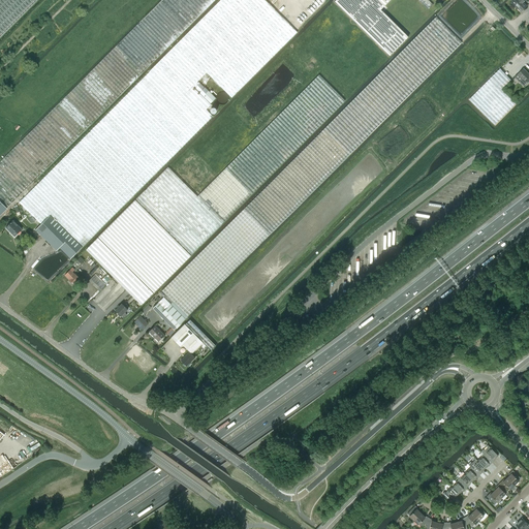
[(0,0),(0,37),(16,23),(37,0),(0,0)]
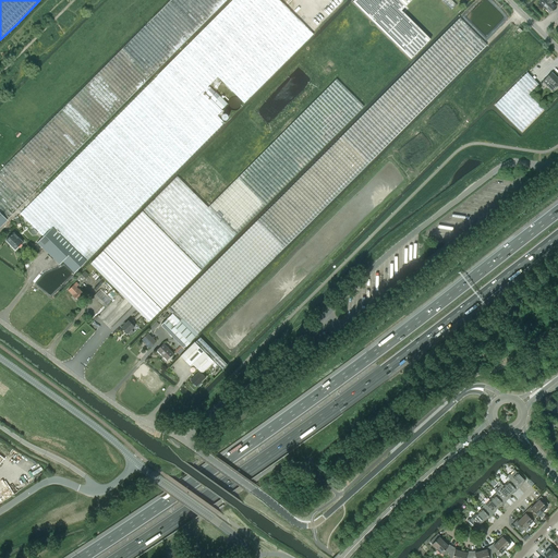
[(0,220),(3,223),(94,133),(211,15),(227,0),(171,0),(148,24),(147,25),(146,25),(93,79),(5,166),(0,171),(0,220)]
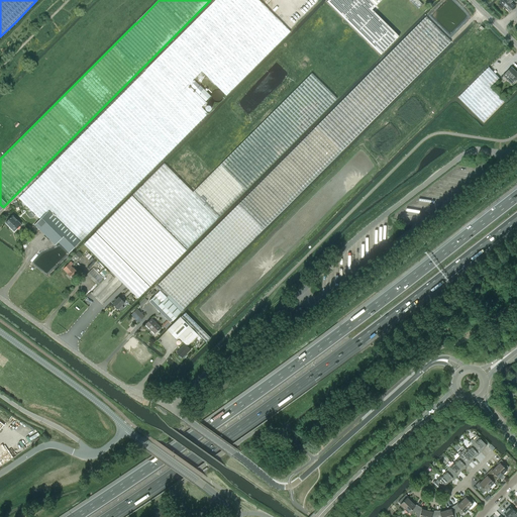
[(189,86),(194,81),(193,80),(202,71),(226,96),(290,31),(259,0),(215,0),(171,44),(145,70),(145,71),(141,76),(137,79),(18,198),(35,215),(33,217),(38,221),(48,211),(80,241),(110,211),(208,114),(201,107),(206,102),(205,102),(189,86)]
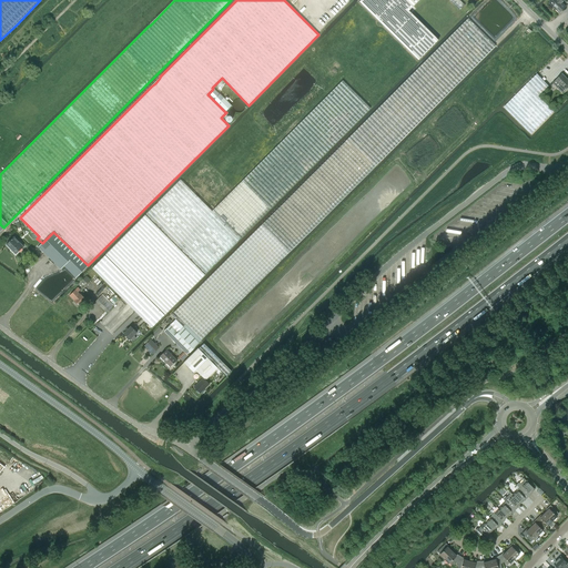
[(361,0),(358,2),(417,61),(438,40),(408,11),(418,0),(361,0)]
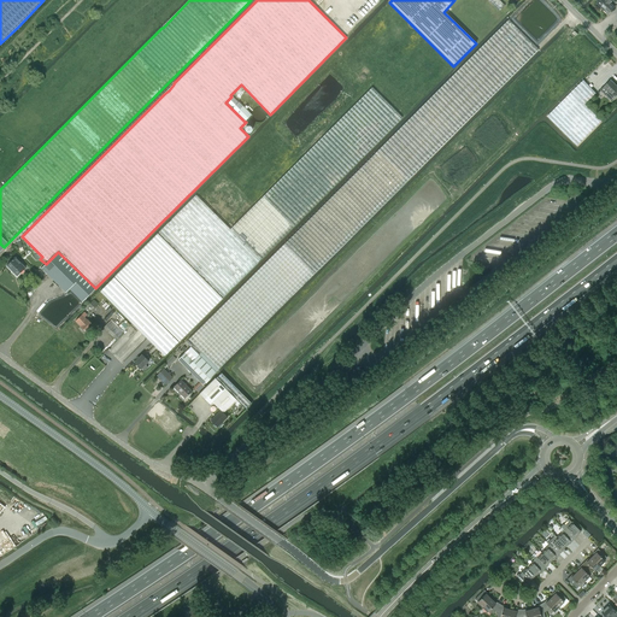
[(488,0),(488,1),(499,11),(505,5),(499,0),(488,0)]
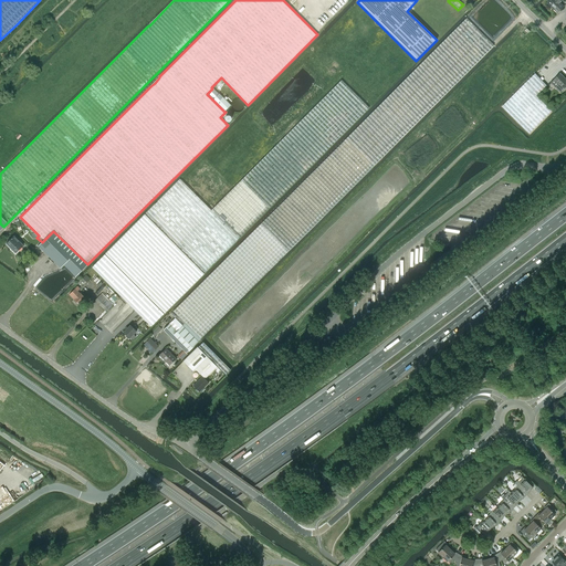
[(562,1),(561,0),(549,0),(547,2),(557,12),(564,7),(561,2),(562,1)]
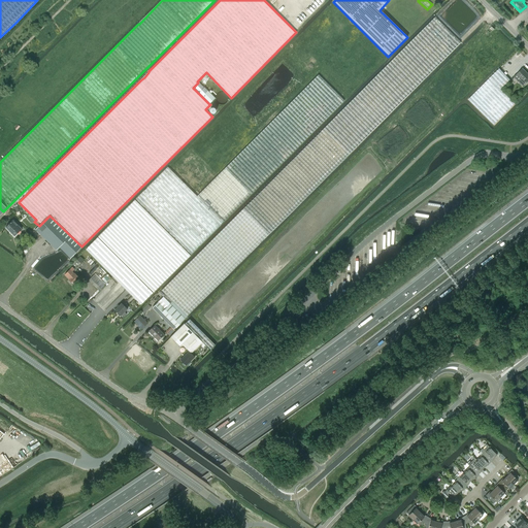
[(163,297),(185,319),(187,316),(284,220),(291,212),(326,177),(369,134),(460,42),(435,18),(430,22),(380,73),(338,113),(292,160),(220,232),(159,293),(163,297)]
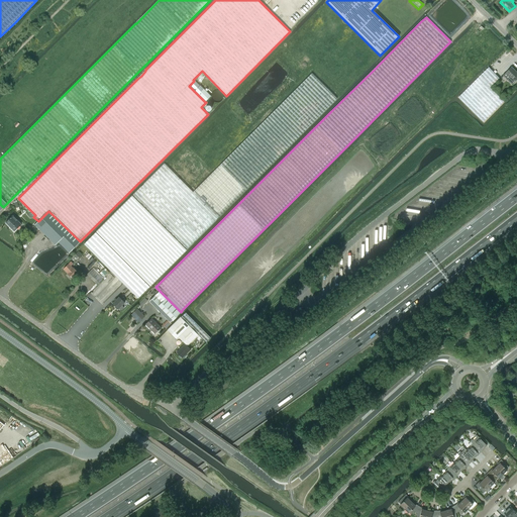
[(475,81),(458,98),(473,111),(484,122),(504,102),(490,88),(500,79),(493,72),(489,68),(480,77),(475,81)]
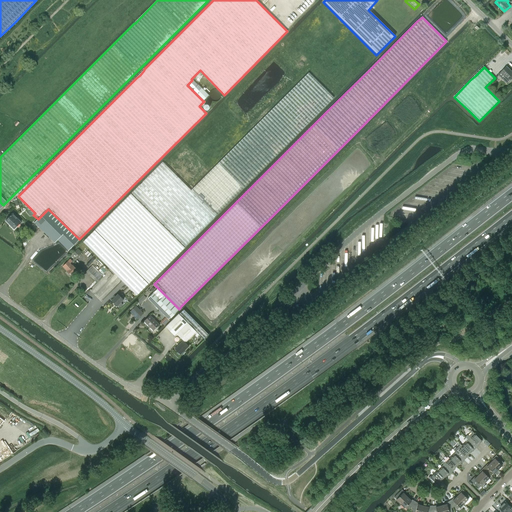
[(510,81),(511,79),(511,72),(507,67),(501,72),(505,76),(503,79),(508,84),(510,81)]
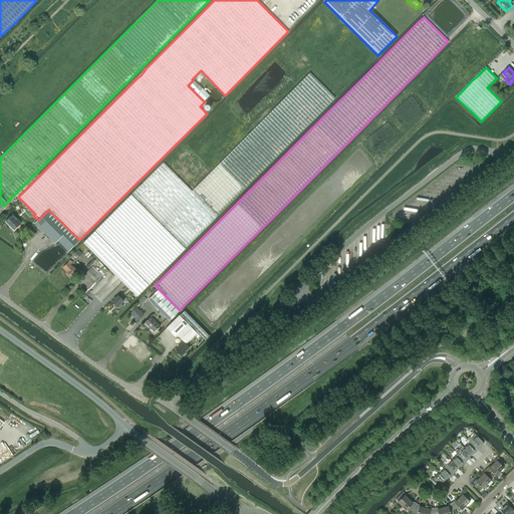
[(133,249),(159,275),(335,98),(310,73),(272,110),(226,157),(192,191),(190,190),(164,163),(161,165),(137,190),(95,231),(83,243),(110,270),(111,271),(133,249)]
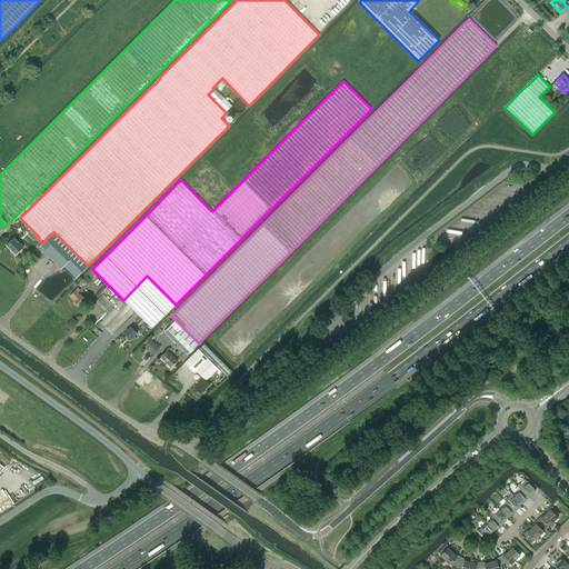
[(226,112),(231,106),(223,98),(220,95),(213,89),(208,95),(226,112)]
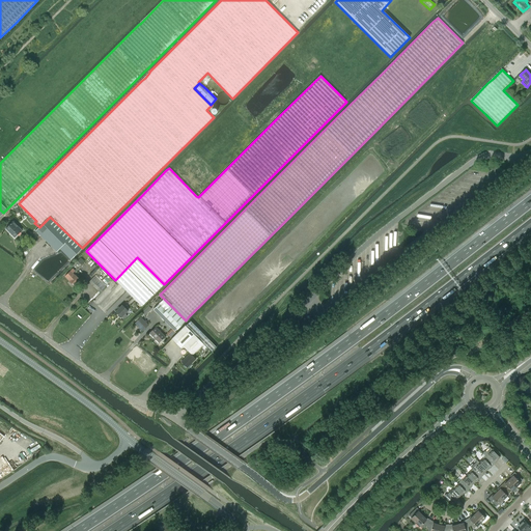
[(35,231),(56,252),(59,249),(71,259),(82,248),(50,217),(39,227),(35,231)]
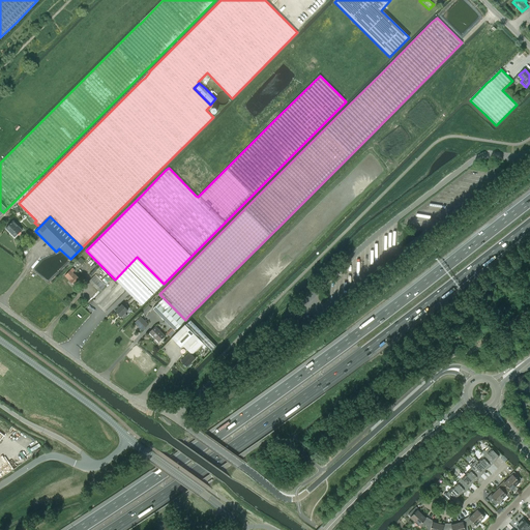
[(15,237),(22,230),(13,222),(6,229),(15,237)]
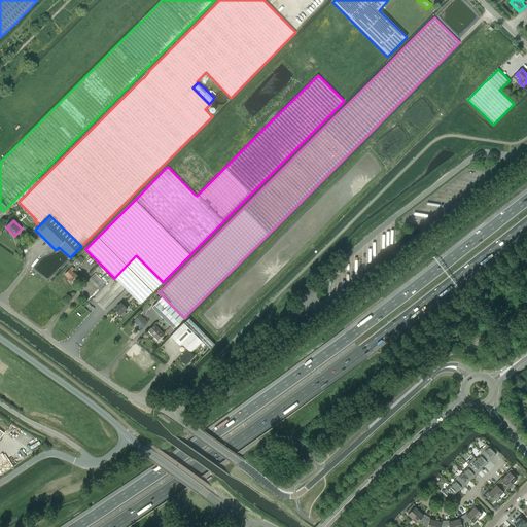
[(152,292),(163,282),(136,255),(114,278),(118,282),(126,289),(140,304),(141,305),(152,292)]
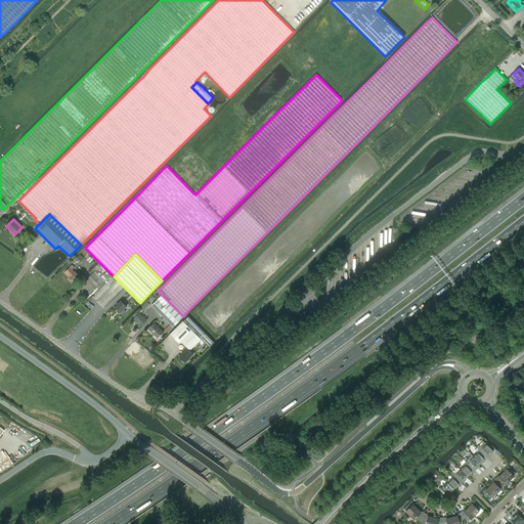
[(69,277),(74,282),(79,276),(75,272),(74,272),(72,270),(74,267),(72,265),(64,272),(69,277)]
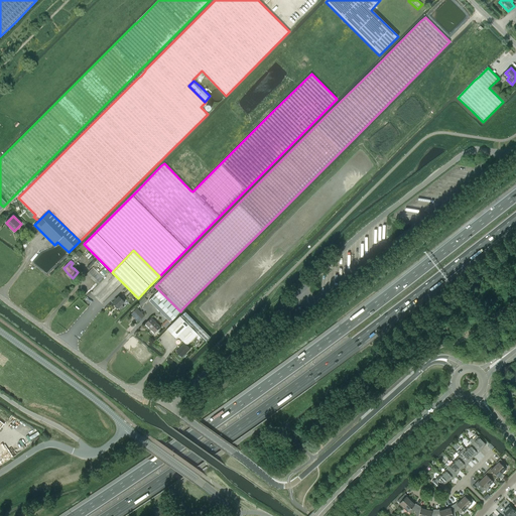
[(104,279),(101,276),(101,275),(93,268),(87,274),(98,285),(104,279)]
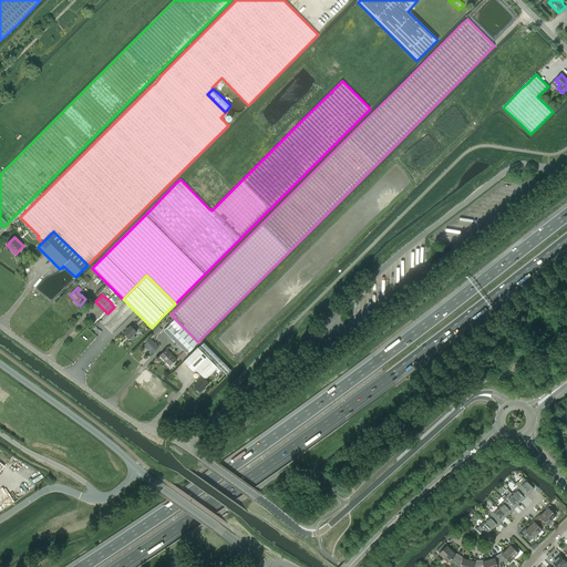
[(187,353),(198,342),(175,319),(164,330),(184,351),(187,353)]
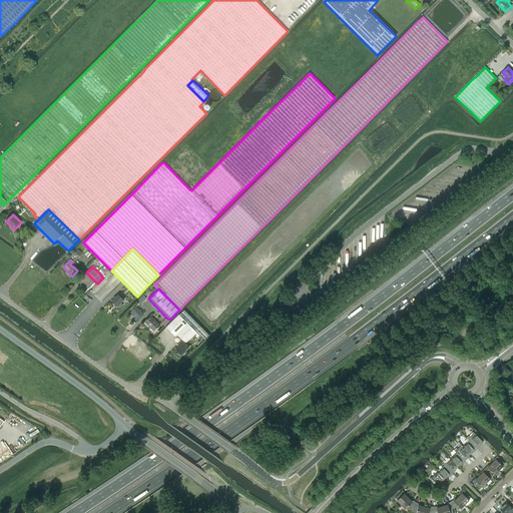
[(122,306),(120,304),(123,301),(118,295),(111,302),(117,307),(118,307),(119,308),(121,308),(122,307),(122,306)]
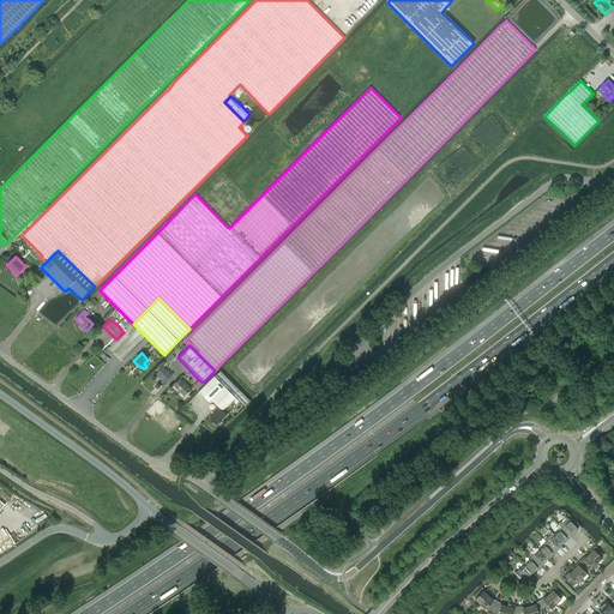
[(167,365),(168,365),(175,357),(172,353),(164,361),(162,365),(163,367),(167,365)]
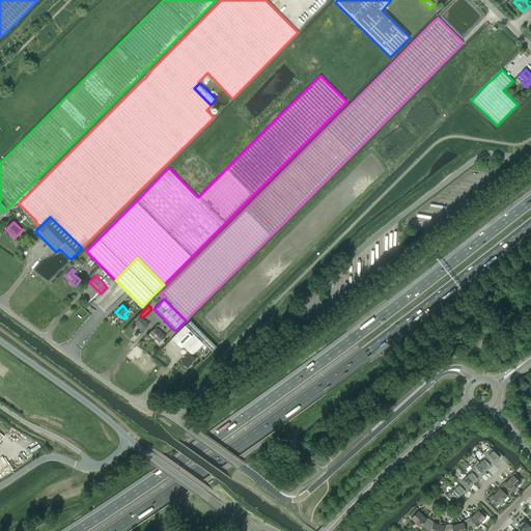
[(142,331),(148,325),(141,317),(135,324),(142,331)]
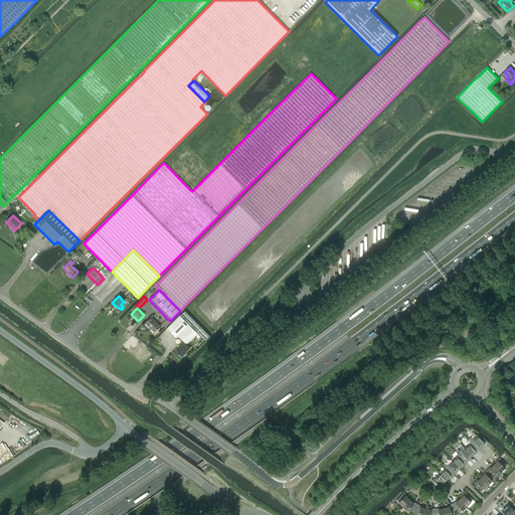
[(180,316),(198,334),(205,341),(210,336),(185,312),(180,316)]
